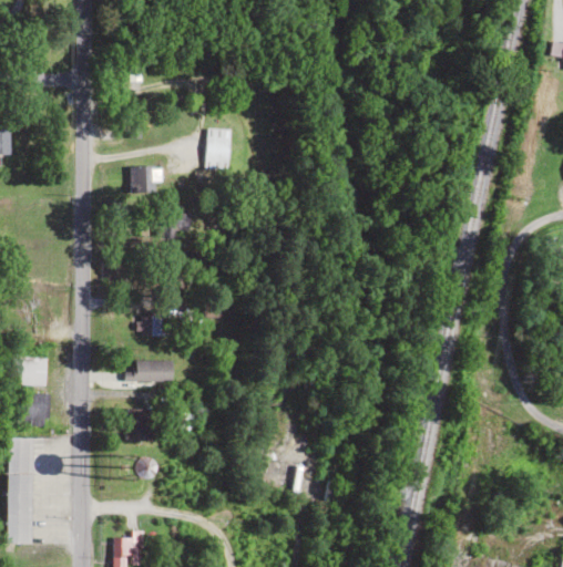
[(0,153),(11,154),(11,127),(0,127),(0,153)]
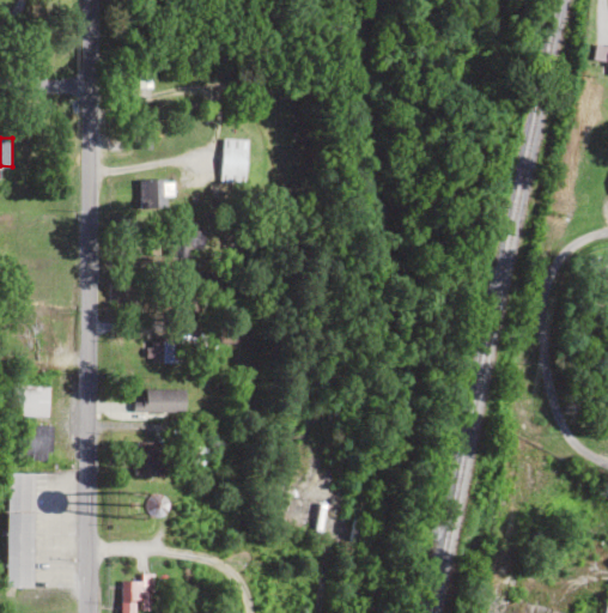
[(247,184),(251,140),(225,138),(222,182),(247,184)]
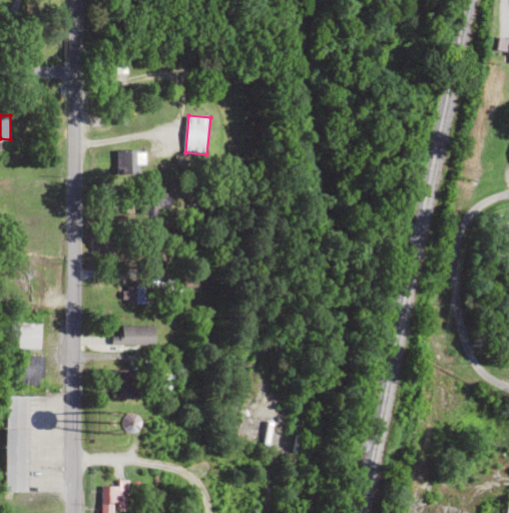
[(119,150),(119,173),(141,173),(141,150),(119,150)]
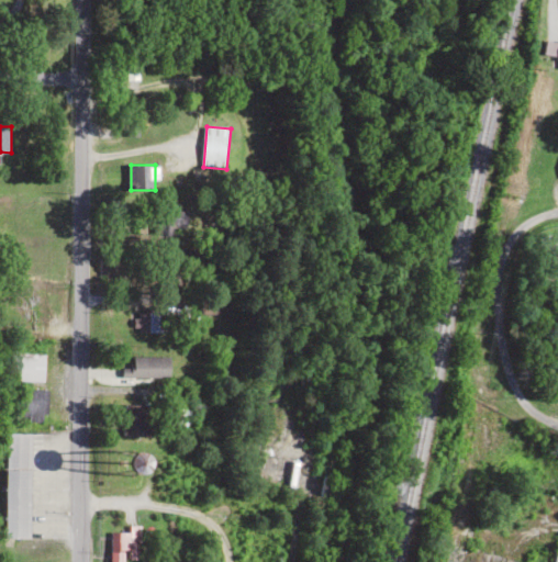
[(141,332),(153,333),(153,322),(155,322),(155,314),(142,314),(141,332)]
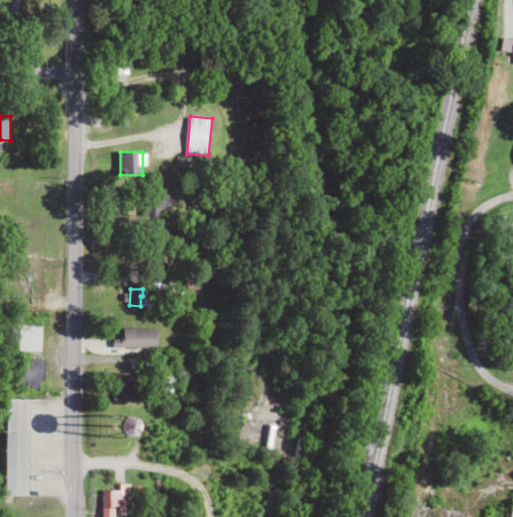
[(150,320),(118,320),(118,336),(150,336),(150,320)]
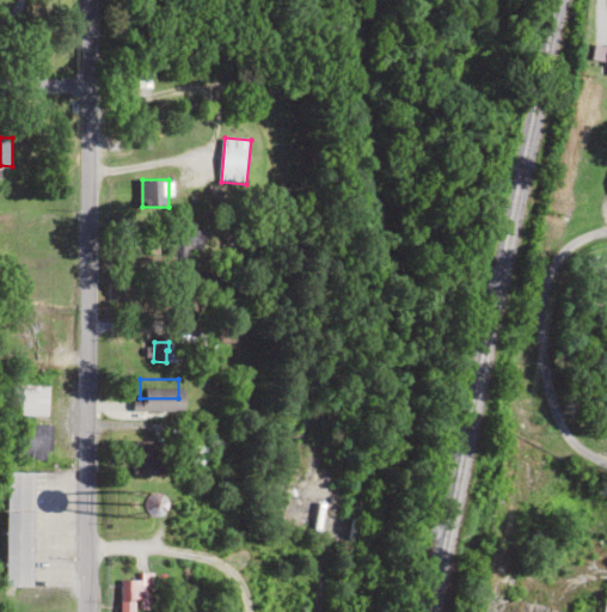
[(14,416),(51,416),(51,385),(14,385),(14,416)]
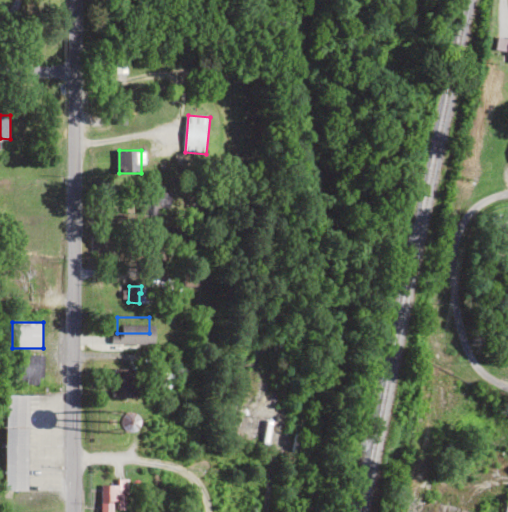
[(43,355),(16,355),(16,384),(43,384),(43,355)]
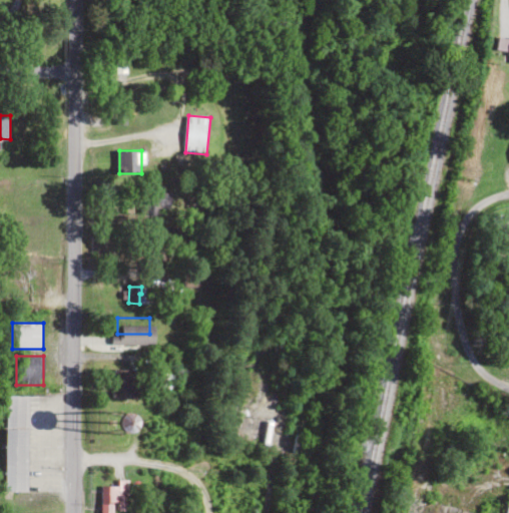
[(133,370),(114,370),(114,398),(133,398),(133,370)]
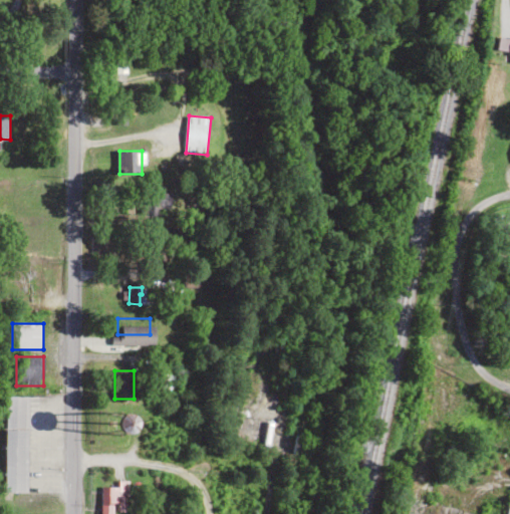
[(31,493),(31,398),(7,398),(7,493),(31,493)]
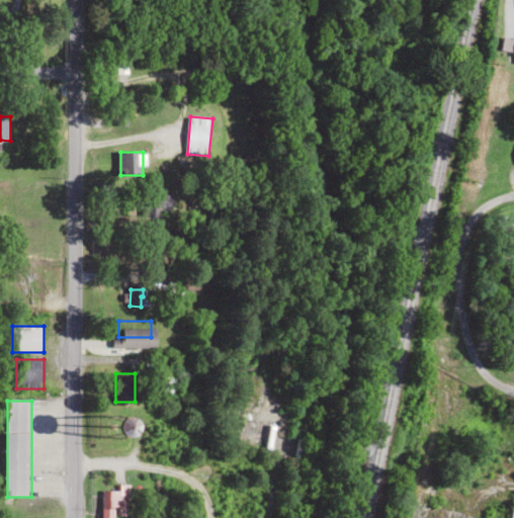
[(104,489),(103,517),(131,517),(131,485),(119,485),(119,490),(104,489)]
